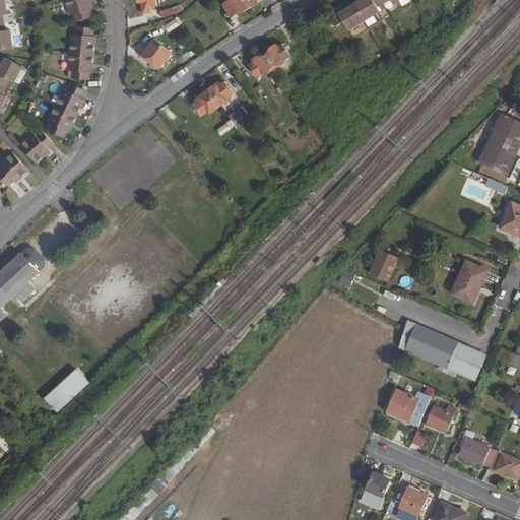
[(0,0),(0,51),(12,50),(9,31),(4,33),(3,24),(2,16),(7,16),(4,0),(0,0)]
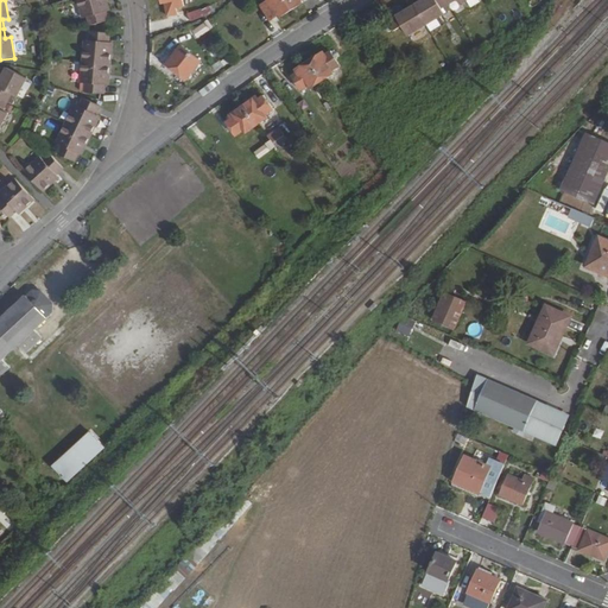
[(76,0),(81,16),(86,13),(88,23),(106,18),(103,8),(107,7),(105,0),(76,0)]
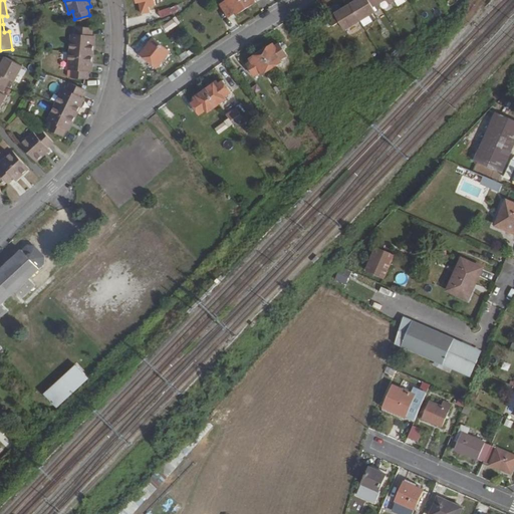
[(136,0),(137,1),(140,1),(141,11),(149,10),(149,5),(155,4),(154,0),(136,0)]
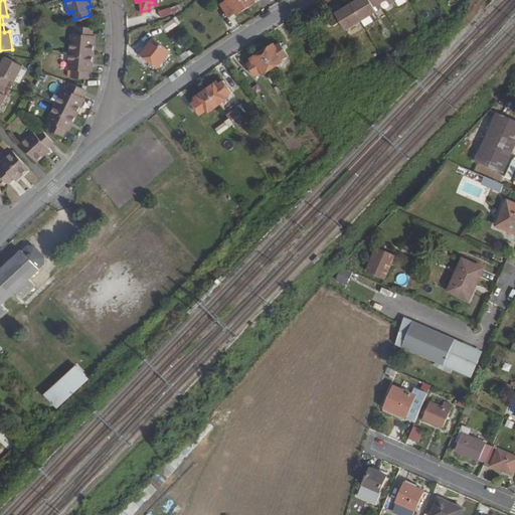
[(226,0),(227,1),(219,5),(226,17),(234,12),(236,14),(244,9),(239,0),(226,0)]
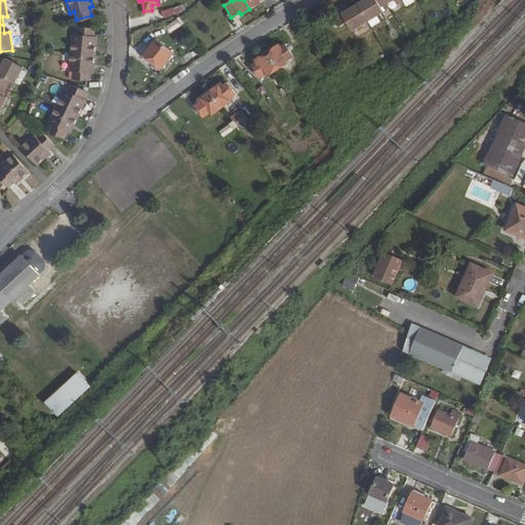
[(244,0),(249,9),(259,3),(257,1),(258,0),(244,0)]
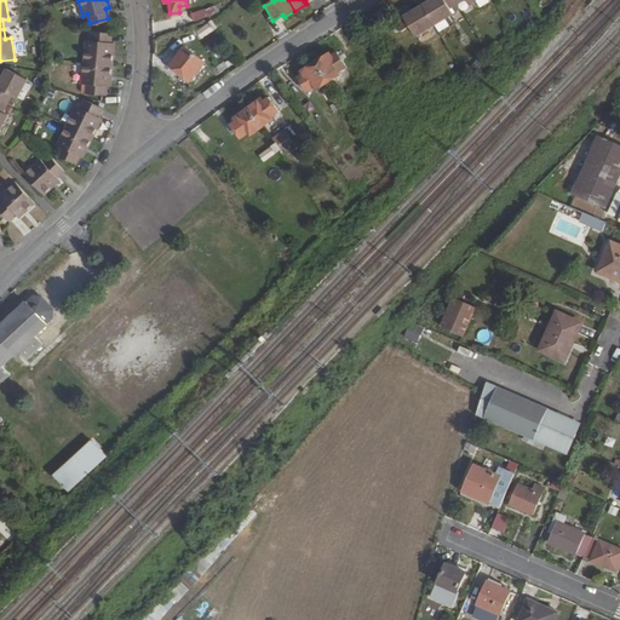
[(435,0),(432,3),(422,9),(434,29),(451,17),(448,12),(457,6),(452,0),(435,0)]
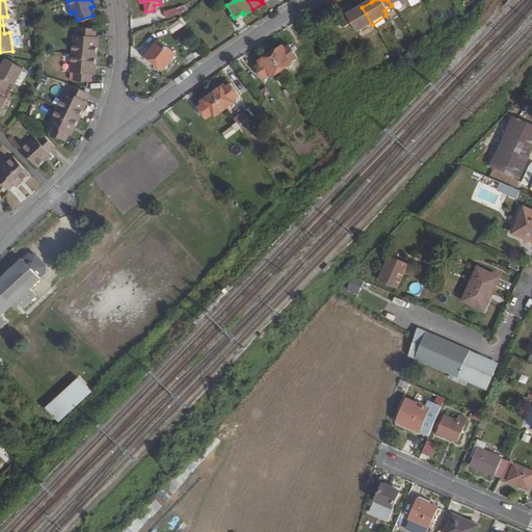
[(164,18),(186,11),(184,5),(162,11),(164,18)]
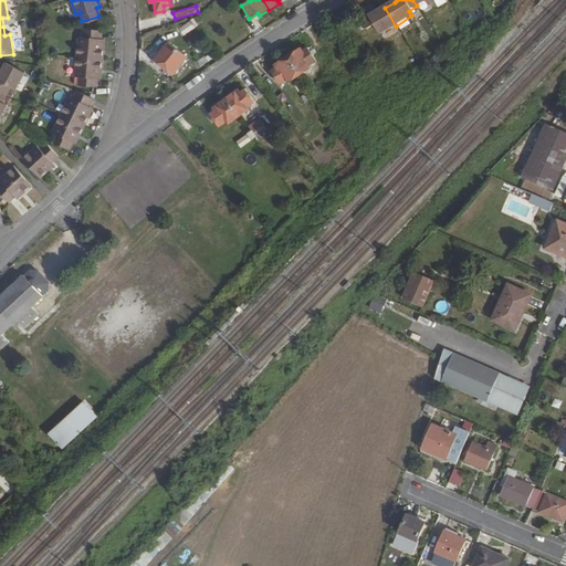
[(364,11),(368,18),(376,13),(371,7),(364,11)]
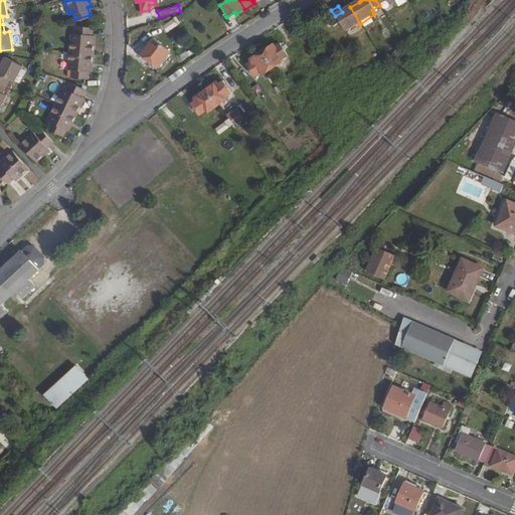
[(325,15),(334,29),(340,25),(345,32),(360,24),(350,7),(342,12),(335,16),(331,10),(325,15)]
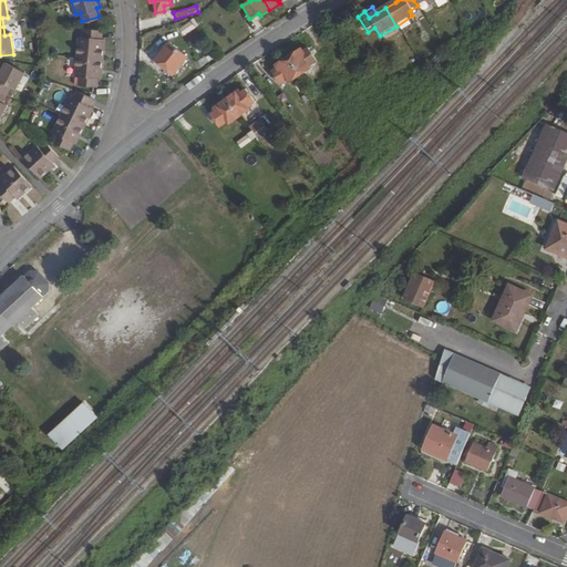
[(349,10),(334,19),(337,22),(351,13),(349,10)]
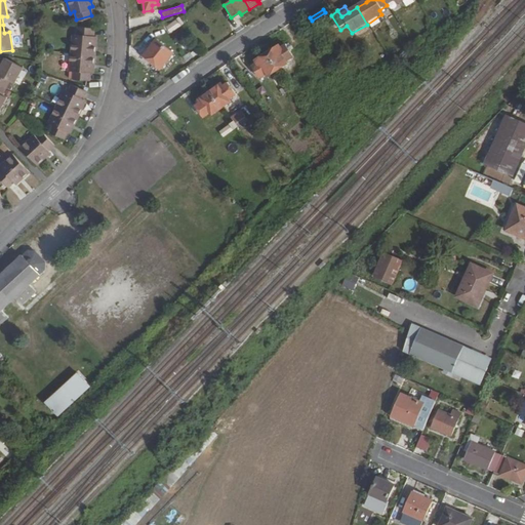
[(179,17),(167,28),(170,33),(184,24),(179,17)]
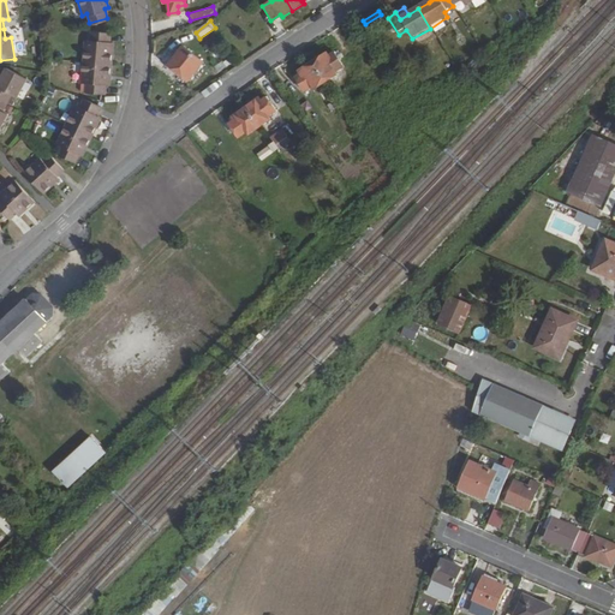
[(83,60),(82,82),(85,82),(85,91),(99,93),(103,93),(105,83),(108,83),(111,63),(112,40),(107,40),(108,30),(90,30),(89,39),(85,39),(83,60)]
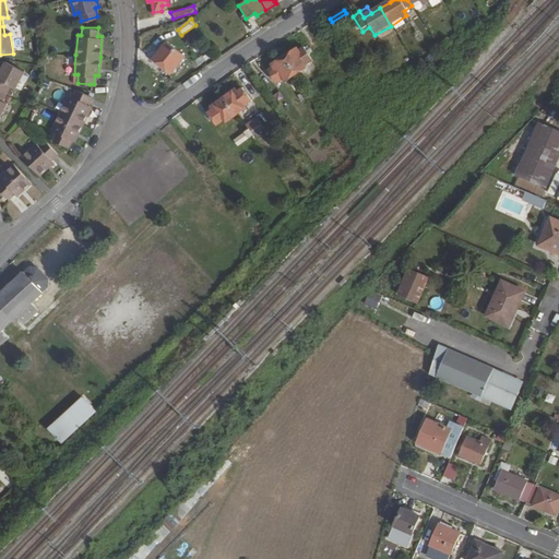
[(178,30),(169,36),(174,42),(181,35),(178,30)]
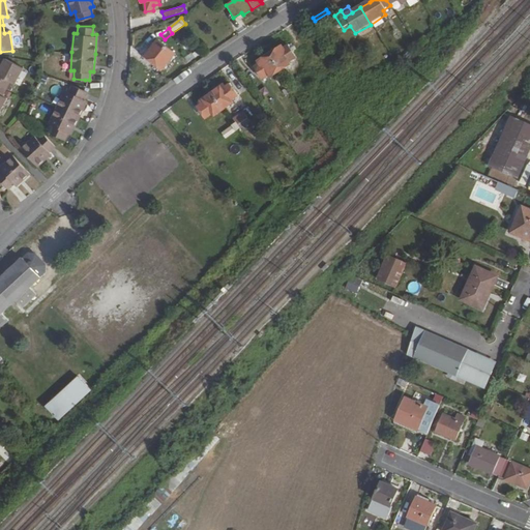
[(157,40),(145,58),(150,62),(152,61),(163,69),(174,53),(157,40)]
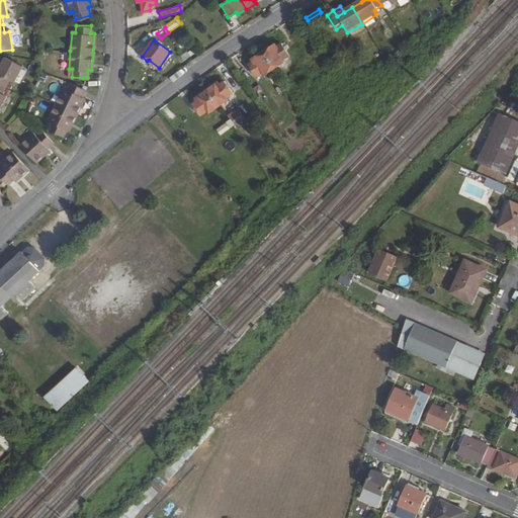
[(262,53),(273,71),(282,65),(280,61),(287,57),(280,46),(275,49),(273,46),(262,53)]
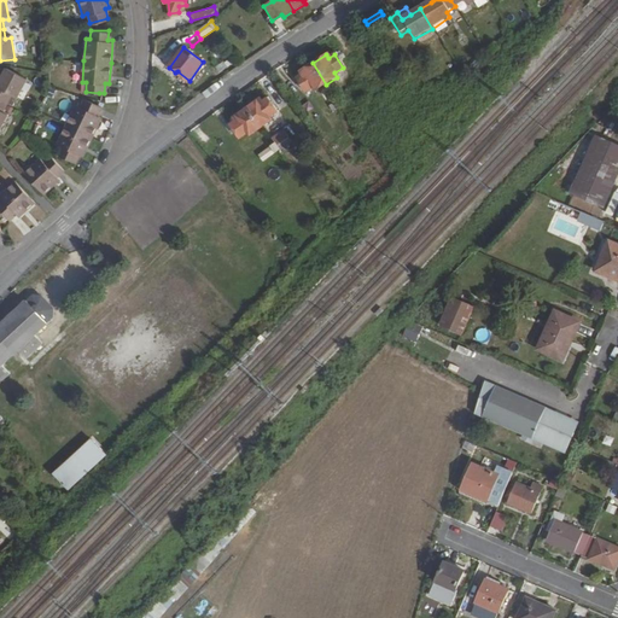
[(301,76),(296,79),(304,92),(313,87),(315,91),(325,85),(326,85),(313,63),(298,71),(301,76)]
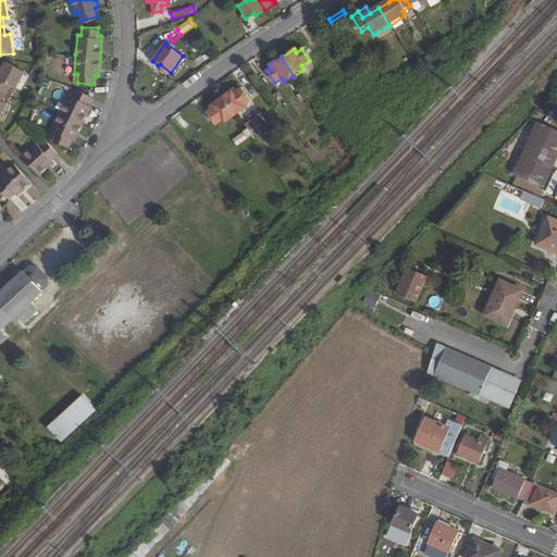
[(0,111),(5,102),(1,100),(4,91),(9,85),(13,87),(23,69),(4,60),(0,69),(0,111)]
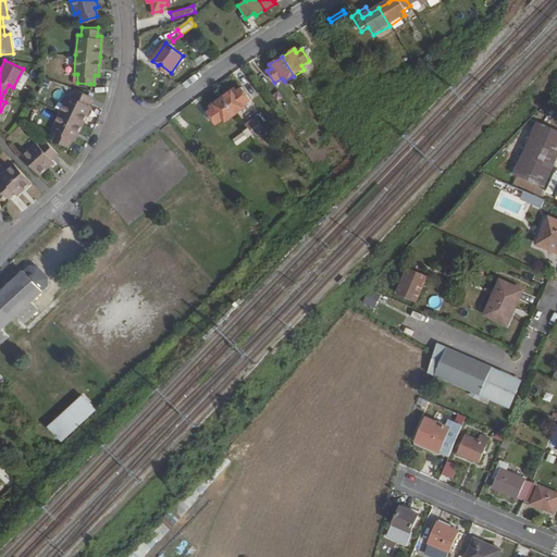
[(318,84),(302,94),(305,97),(308,95),(310,97),(321,90),(318,84)]
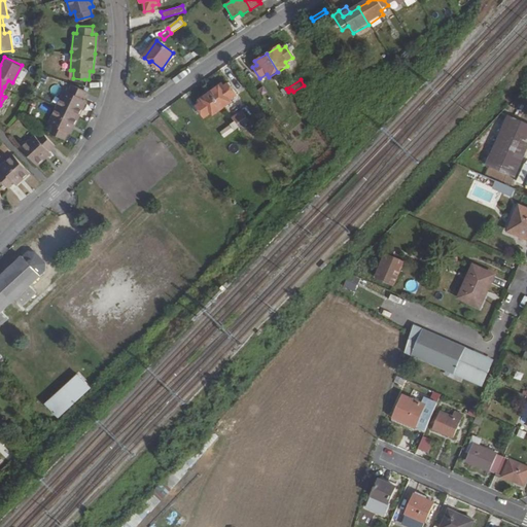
[(57,107),(48,125),(53,126),(48,134),(63,140),(67,132),(70,134),(77,116),(85,99),(82,98),(85,91),(71,84),(68,92),(64,91),(57,107)]
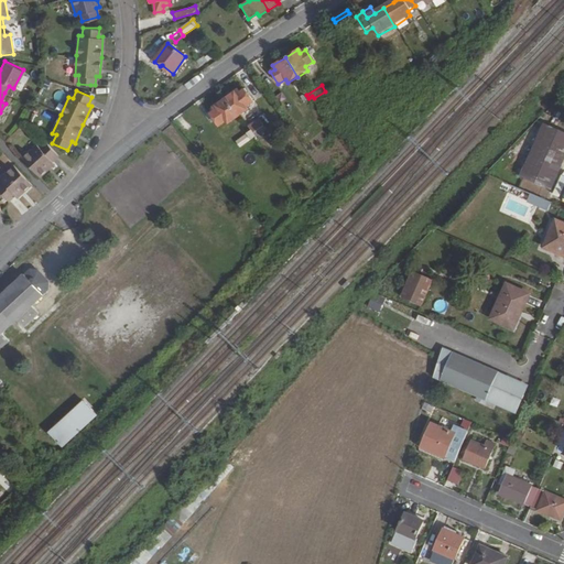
[(223,99),(236,118),(246,111),(243,108),(251,102),(242,90),(238,94),(236,90),(223,99)]
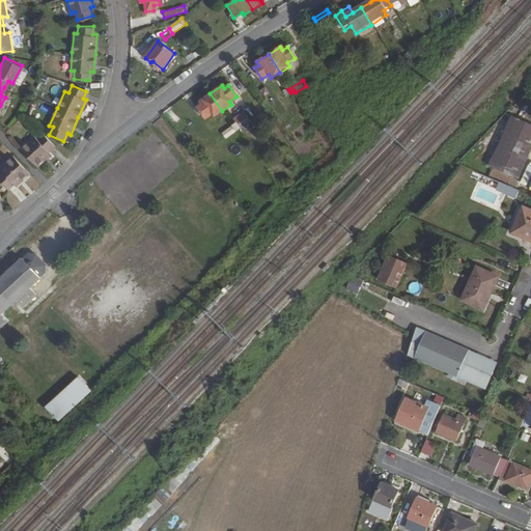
[(288,89),(277,96),(281,102),(294,93),(296,92),(294,90),(290,92),(288,89)]
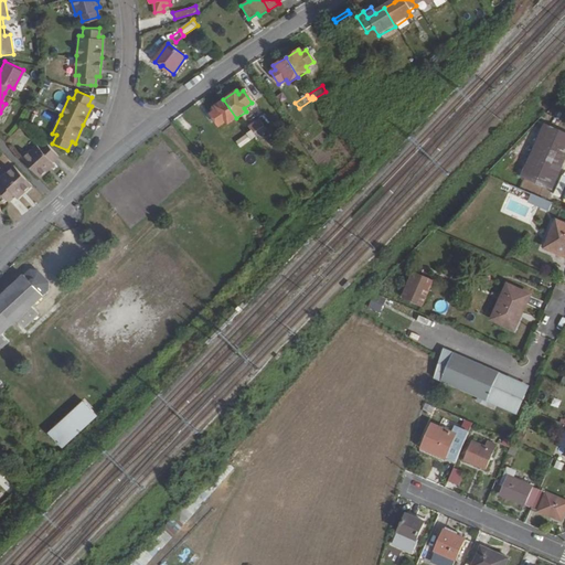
[(209,115),(217,127),(225,121),(227,125),(236,118),(223,99),(211,108),(213,112),(209,115)]
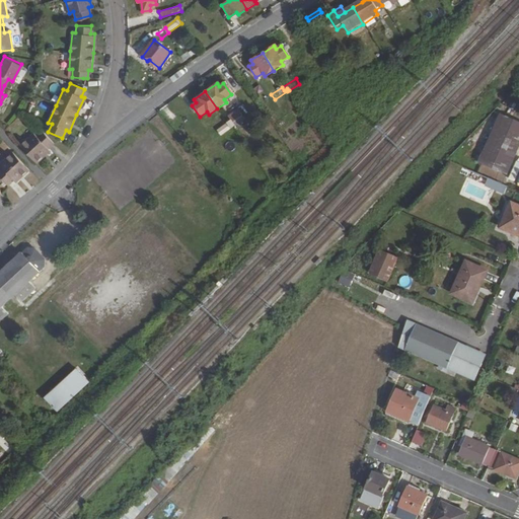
[(518,123),(496,113),(473,160),(502,172),(518,135),(518,123)]
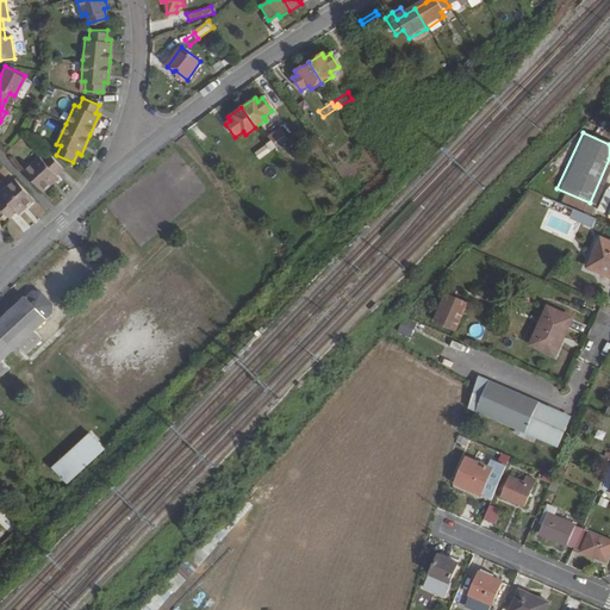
[(282,134),(267,144),(272,150),(287,139),(282,134)]
